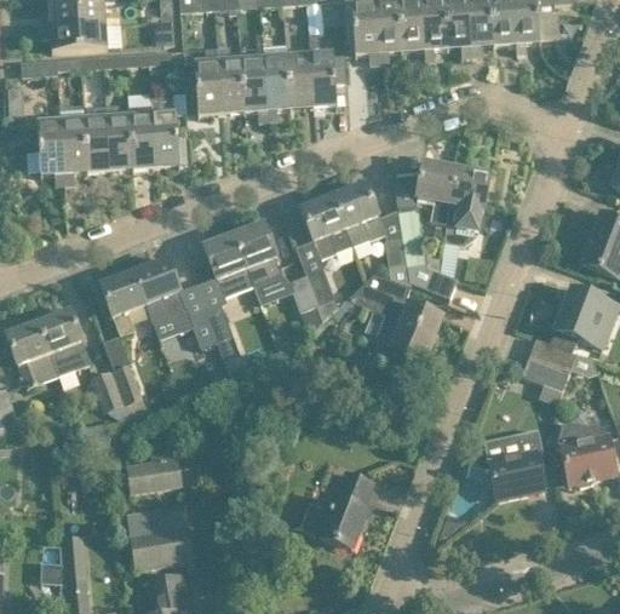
[(161,21),(173,19),(172,0),(159,0),(161,21)]
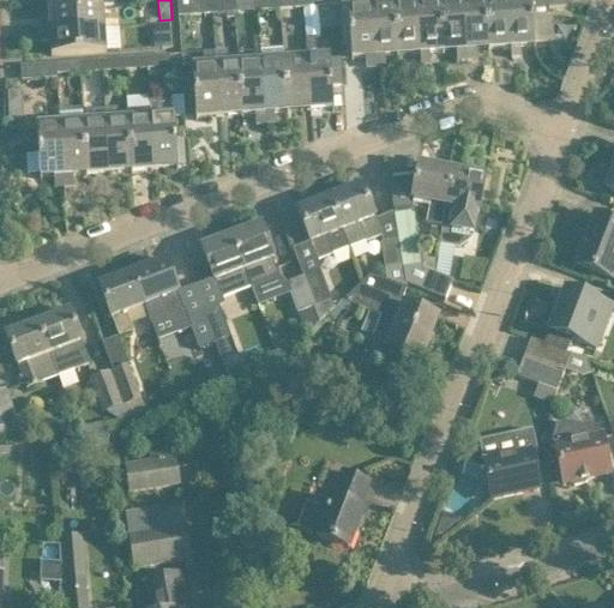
[(178,0),(179,12),(193,11),(192,0),(178,0)]
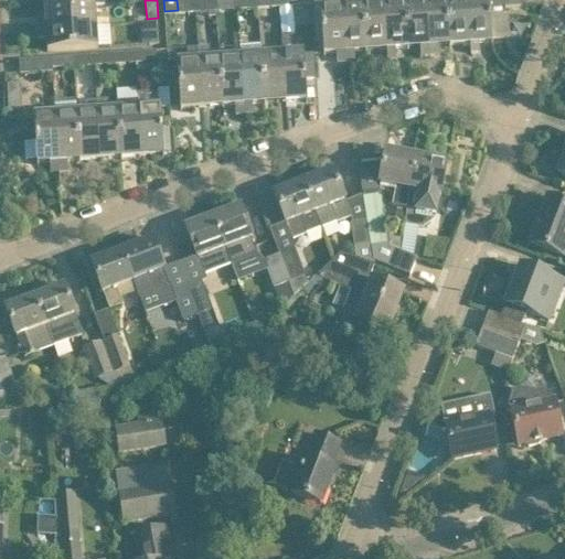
[(177,0),(178,10),(192,9),(191,0),(177,0)]
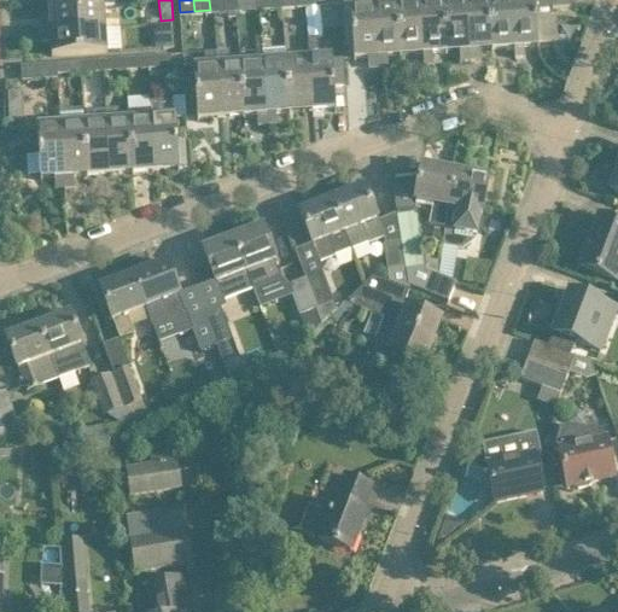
[(209,0),(210,10),(225,9),(223,0),(209,0)]
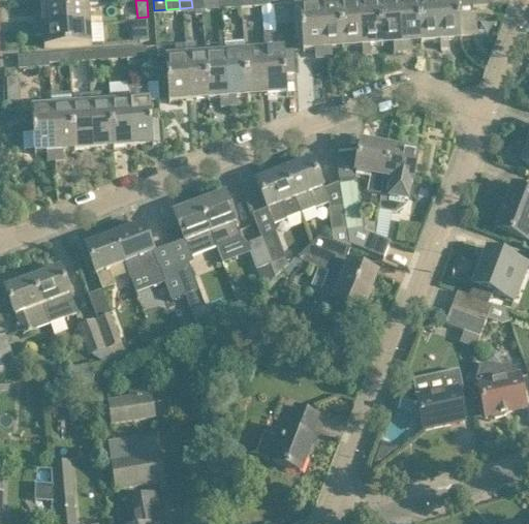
[(308,0),(300,0),(302,28),(303,49),(305,49),(304,47),(315,45),(315,55),(324,55),(320,0),(308,0)]
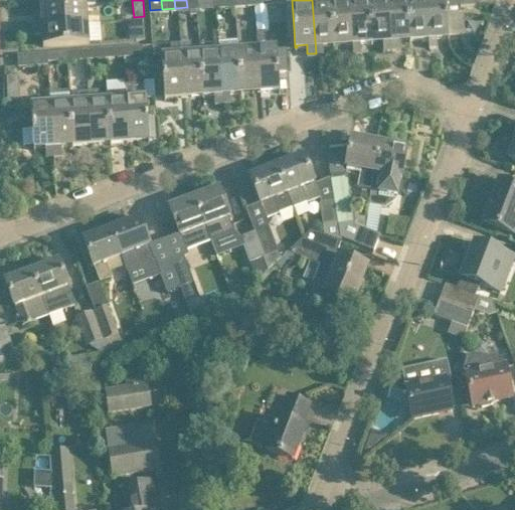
[(312,0),(316,53),(317,52),(324,52),(323,43),(334,42),(331,0),(312,0)]
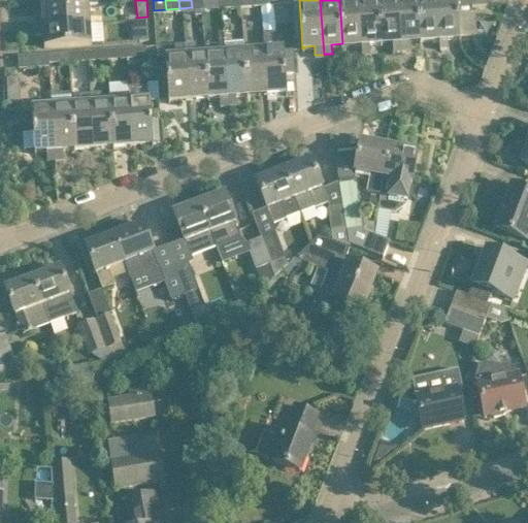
[(339,0),(342,43),(361,42),(357,0),(339,0)]
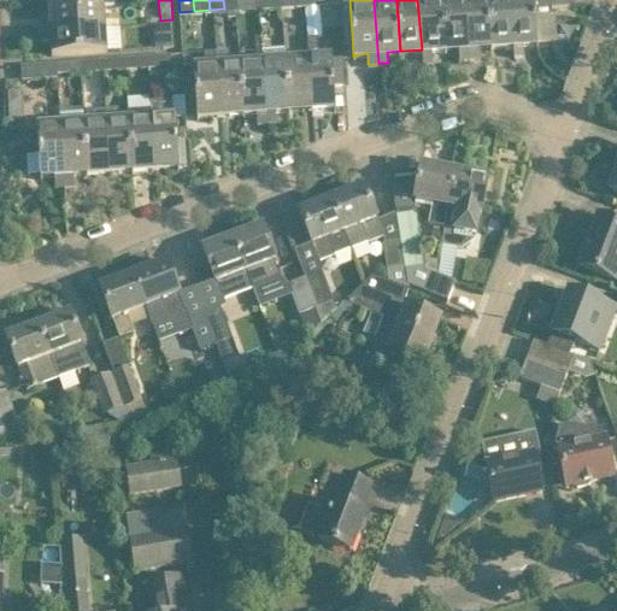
[(417,0),(422,50),(423,60),(430,59),(433,59),(433,48),(446,48),(442,0),(417,0)]
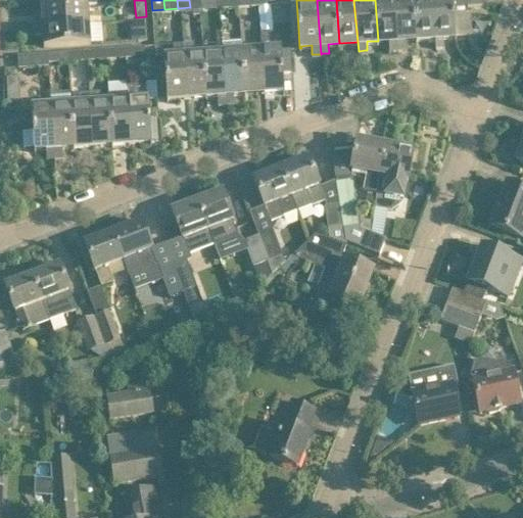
[(375,0),(378,41),(388,40),(389,44),(389,49),(397,48),(393,0),(375,0)]
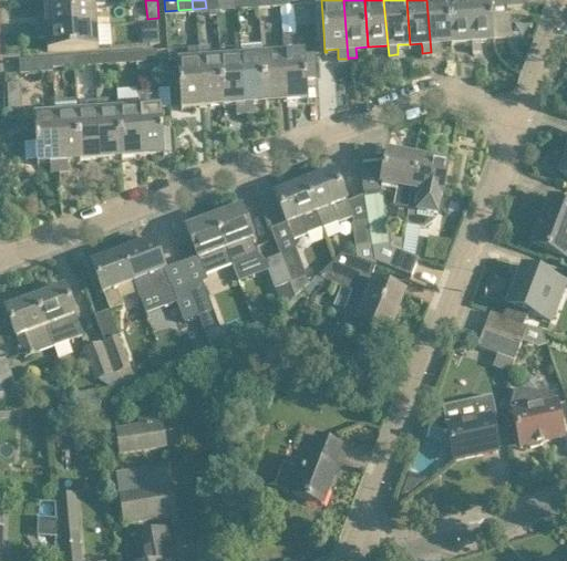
[(426,0),(431,52),(440,52),(440,42),(452,41),(447,0),(426,0)]
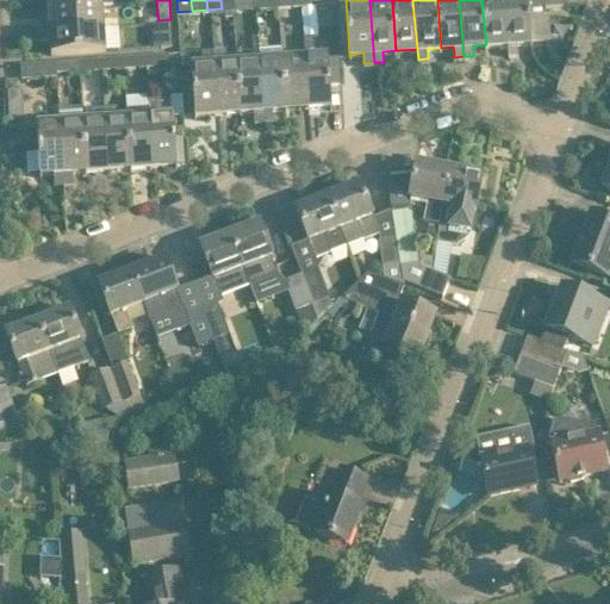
[(481,0),(486,44),(508,43),(509,43),(504,0),(481,0)]
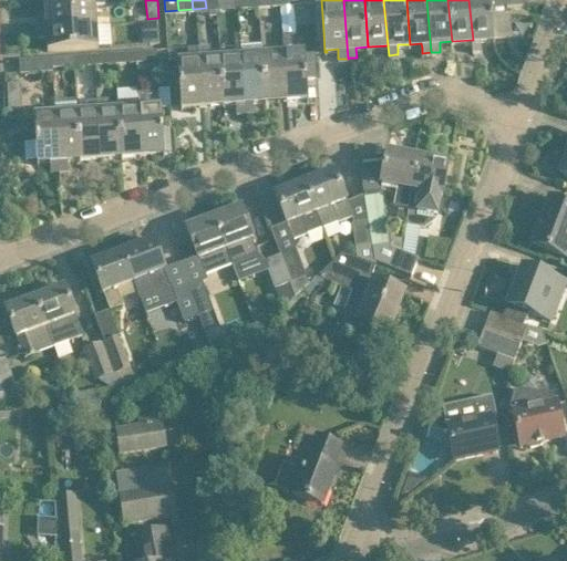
[(468,0),(473,40),(472,40),(472,50),(474,50),(482,49),(481,39),(487,39),(493,38),(493,40),(494,40),(494,37),(509,35),(507,3),(492,4),(492,0),(468,0)]
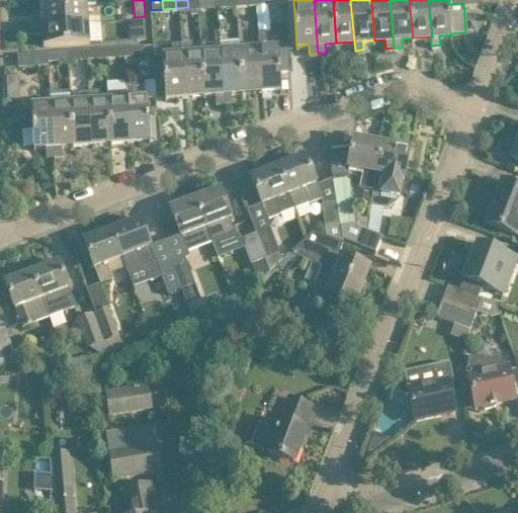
[(44,15),(34,16),(34,24),(87,20),(85,1),(42,4),(44,15)]
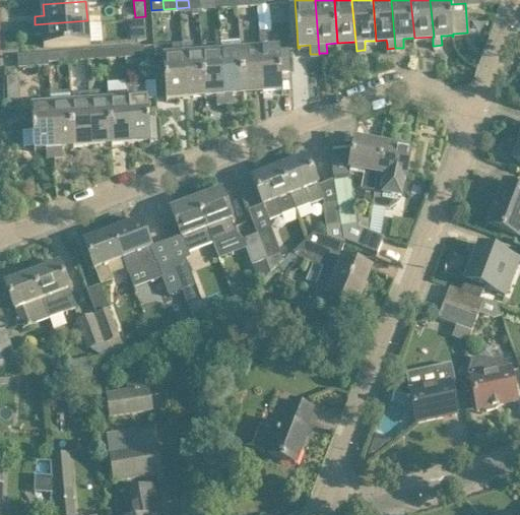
[(136,37),(146,37),(145,16),(135,17),(136,37)]
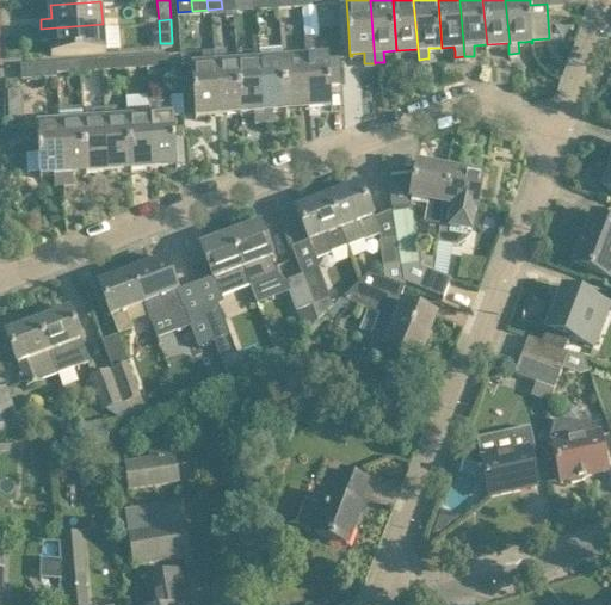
[(104,47),(103,24),(41,29),(42,38),(53,38),(54,50),(51,50),(51,51),(106,48),(106,47),(104,47)]
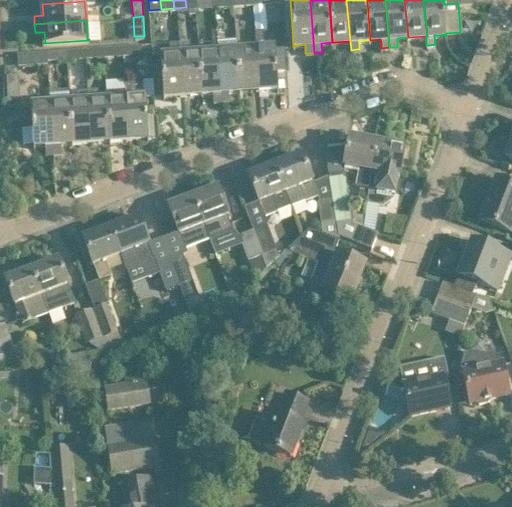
[(266,43),(262,28),(255,28),(256,44),(259,88),(277,87),(277,89),(278,89),(275,42),(266,43)]
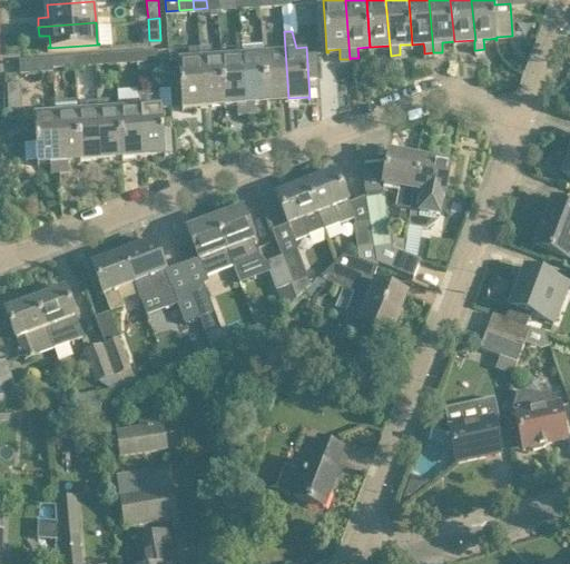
[(263,41),(242,42),(243,51),(246,111),(255,110),(255,100),(267,99),(264,50),(263,41)]
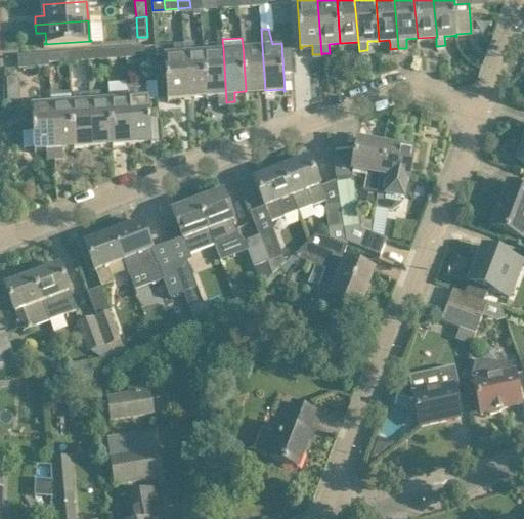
[(195,49),(194,39),(183,40),(187,95),(207,94),(204,49),(195,49)]
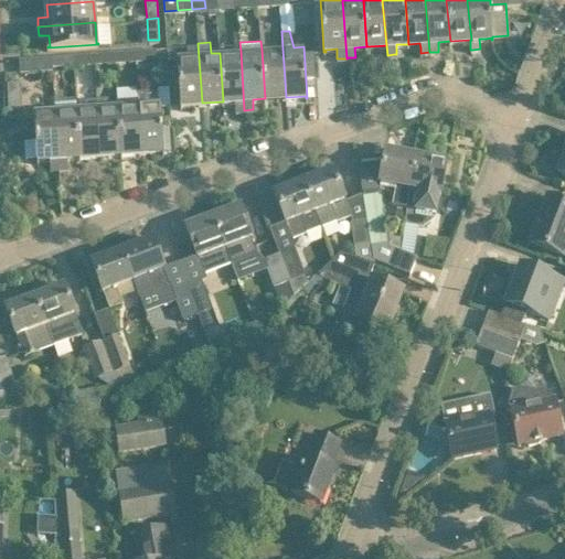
[(188,56),(177,57),(178,71),(179,88),(181,107),(182,107),(181,105),(202,103),(198,43),(187,43),(188,56)]
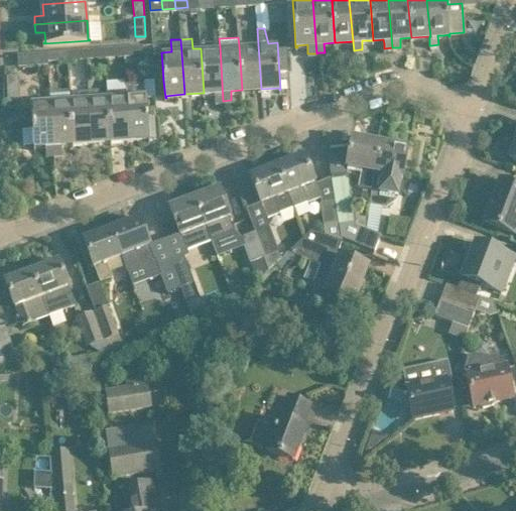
[(124,53),(144,52),(143,42),(123,43),(124,53)]
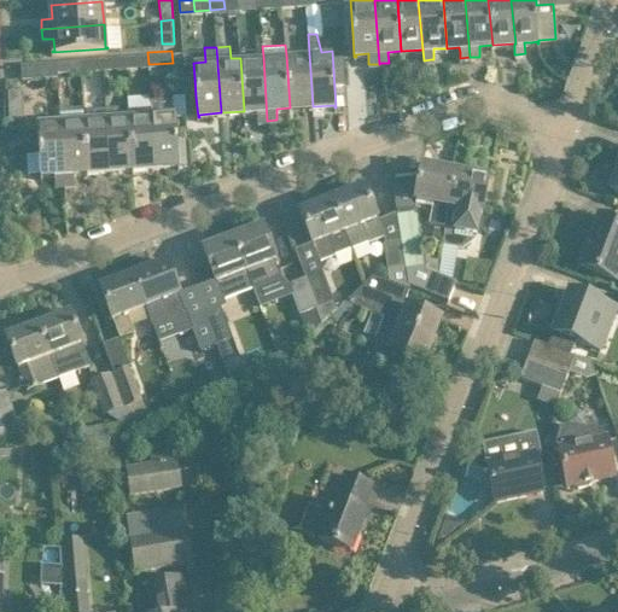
[(126,65),(149,64),(147,52),(124,54),(126,65)]
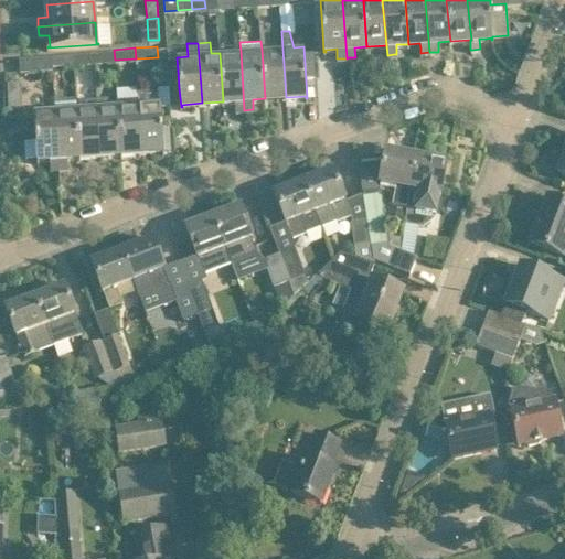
[(265,98),(286,97),(283,49),(262,50),(265,98)]
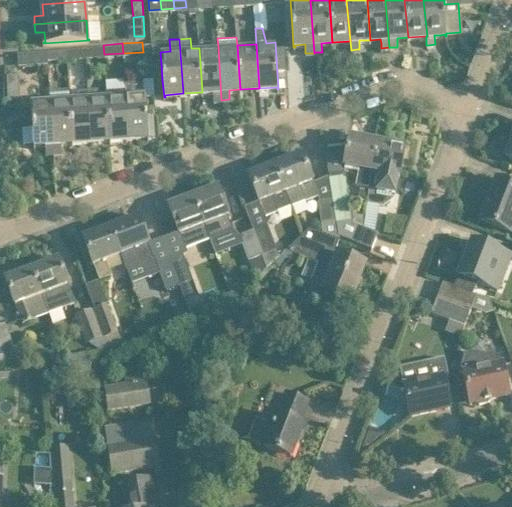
[(85,56),(104,54),(103,45),(85,46),(85,56)]
